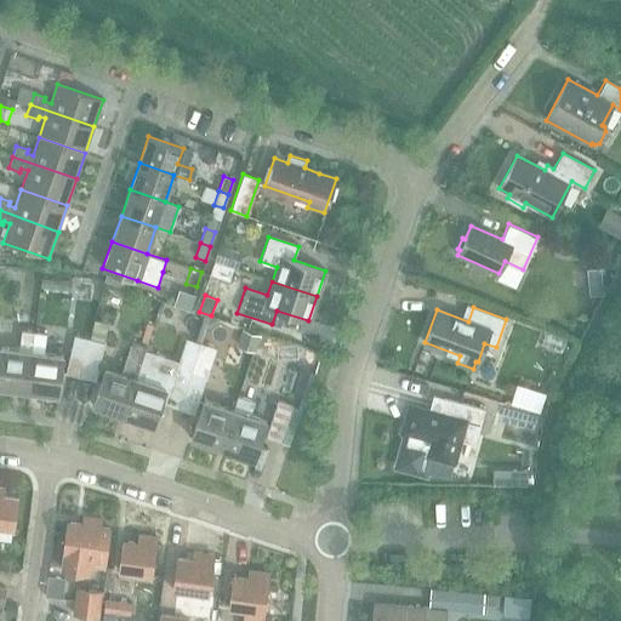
[(237,346),(255,352),(261,335),(243,329),(237,346)]
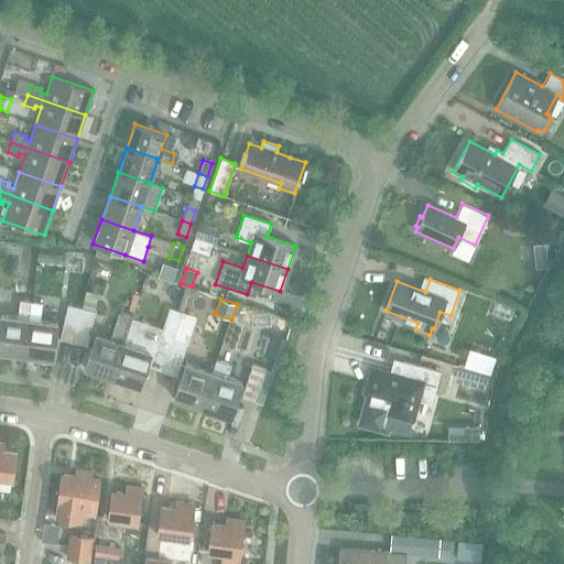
[(0,315),(0,351),(24,355),(30,320),(32,302),(20,300),(18,317),(0,315)]
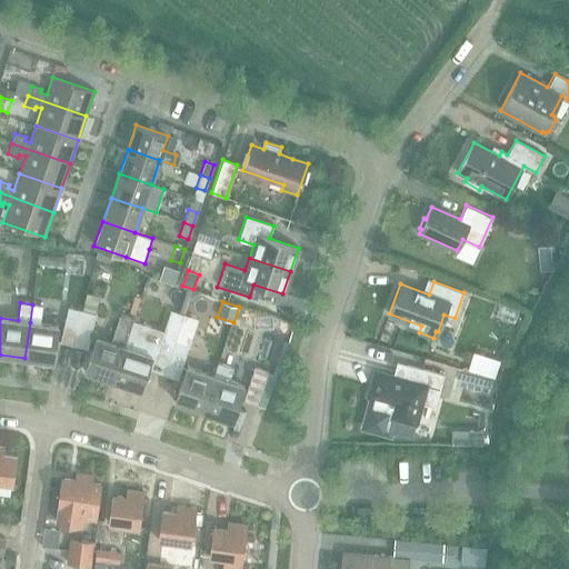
[(30,322),(25,358),(53,362),(58,326),(40,323),(42,306),(32,305),(30,322)]
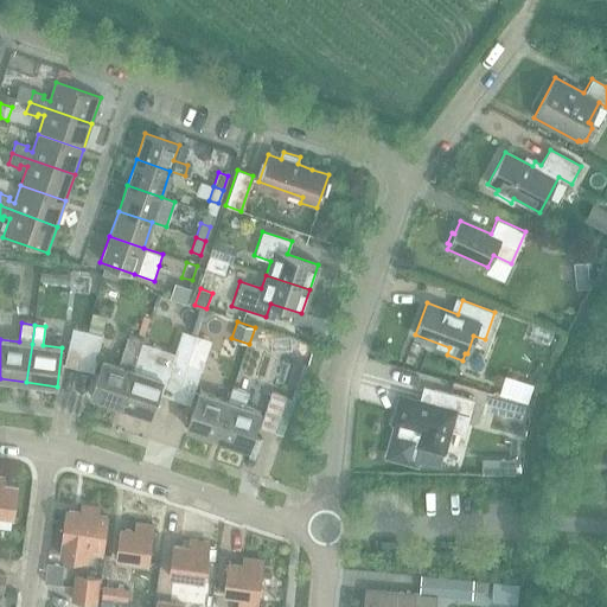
[(80,369),(89,332),(74,328),(65,365),(80,369)]
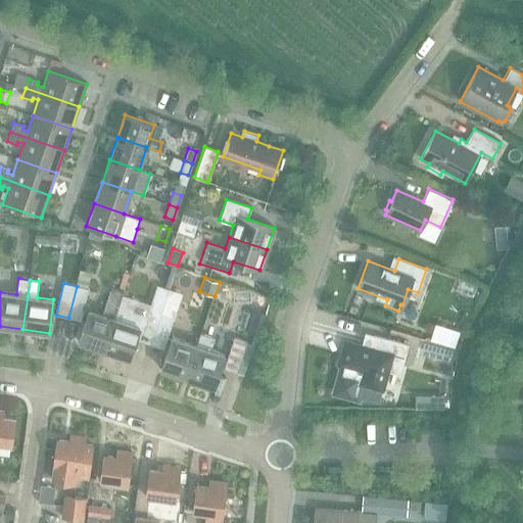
[(150,344),(160,314),(169,289),(156,285),(138,340),(150,344)]
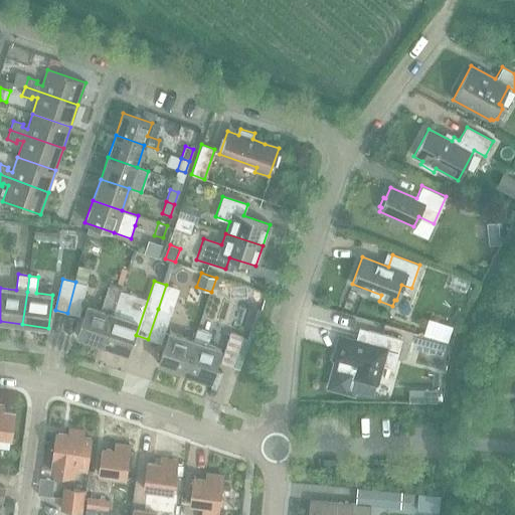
[(75,282),(67,313),(79,316),(87,285),(75,282)]
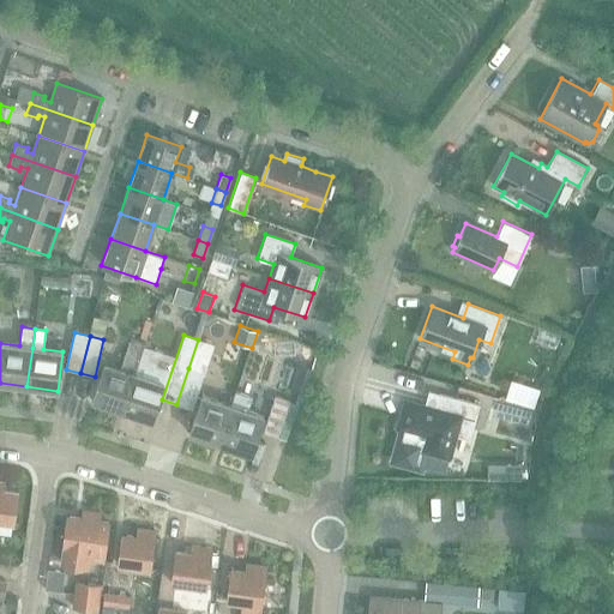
[(91,401),(121,411),(143,345),(145,342),(131,337),(121,368),(104,362),(91,401)]
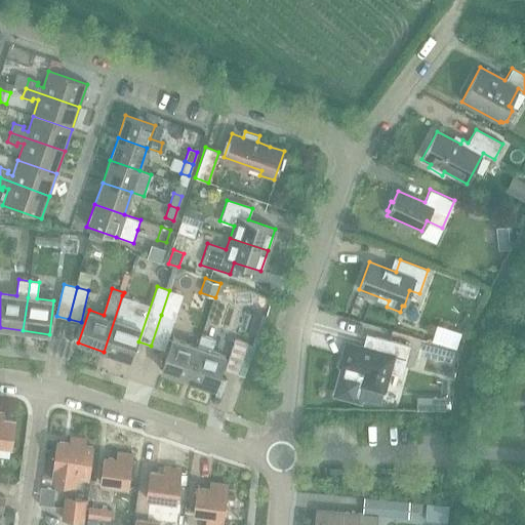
[(161,315),(151,346),(165,350),(174,320),(183,295),(169,290),(161,315)]
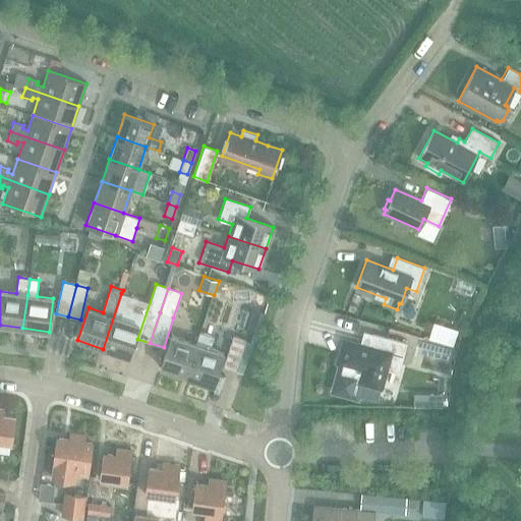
[(246,314),(256,295),(244,290),(235,309),(246,314)]
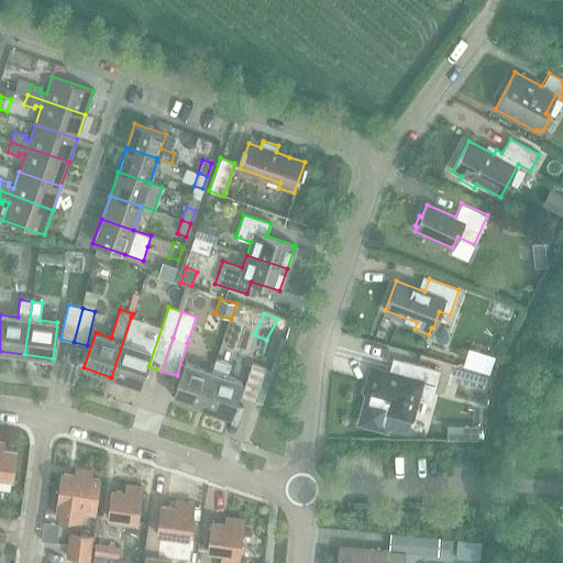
[(131,317),(111,377),(140,386),(146,365),(148,366),(157,340),(140,333),(143,321),(131,317)]
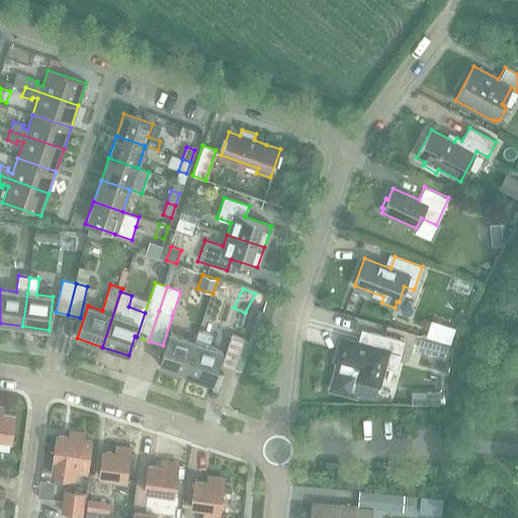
[(433,306),(427,323),(452,332),(458,314),(433,306)]
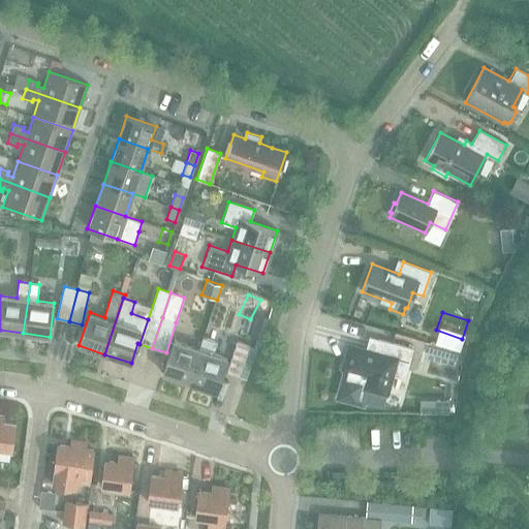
[(203,336),(198,348),(188,381),(216,391),(227,359),(213,354),(218,341),(203,336)]
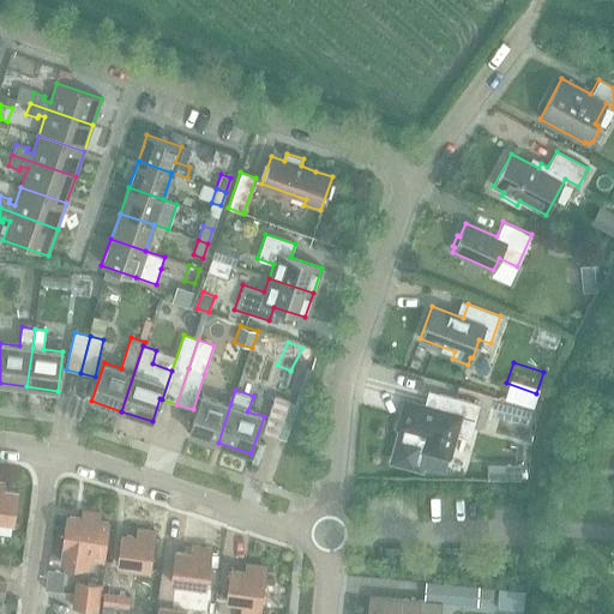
[(402,429),(393,459),(417,467),(421,451),(449,458),(457,426),(471,429),(479,404),(439,393),(434,408),(404,401),(397,428),(402,429)]
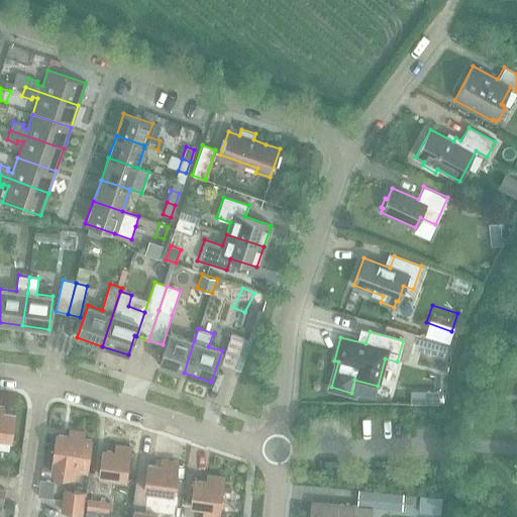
[(184,373),(194,340),(170,332),(159,365),(184,373)]
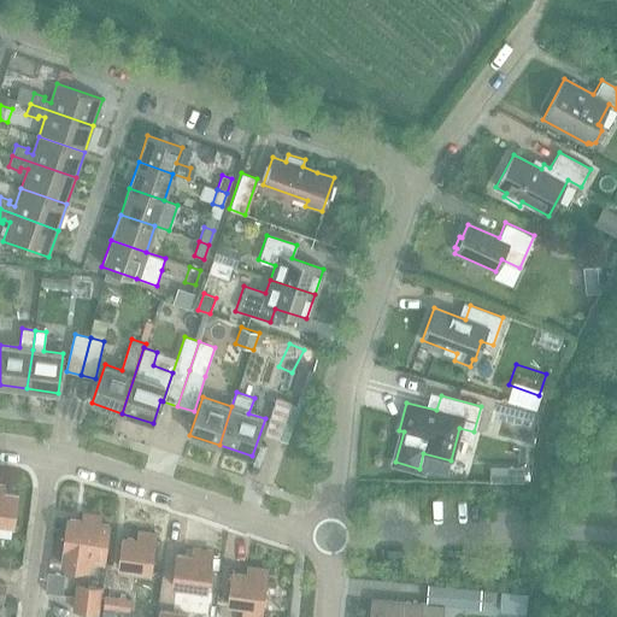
[(264,435),(277,440),(289,403),(276,398),(264,435)]
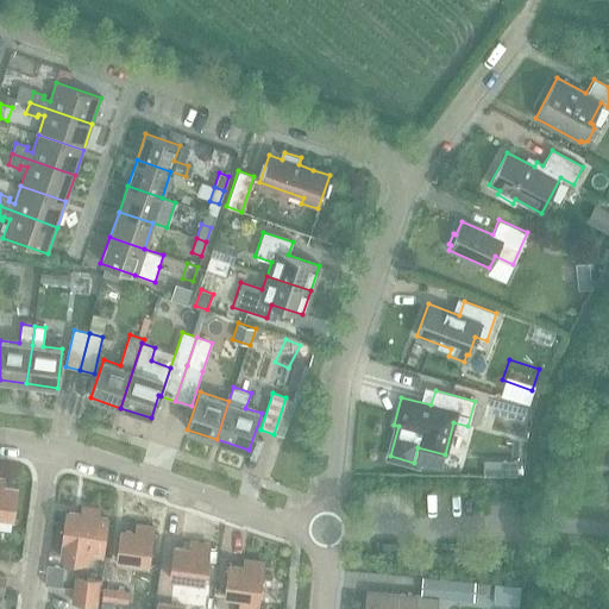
[(485,399),(482,408),(504,415),(508,405),(485,399)]
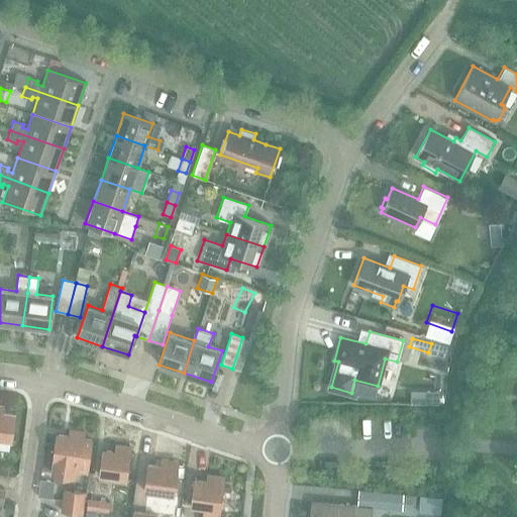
[(0,438),(11,440),(14,414),(2,412),(3,406),(0,405),(0,438)]
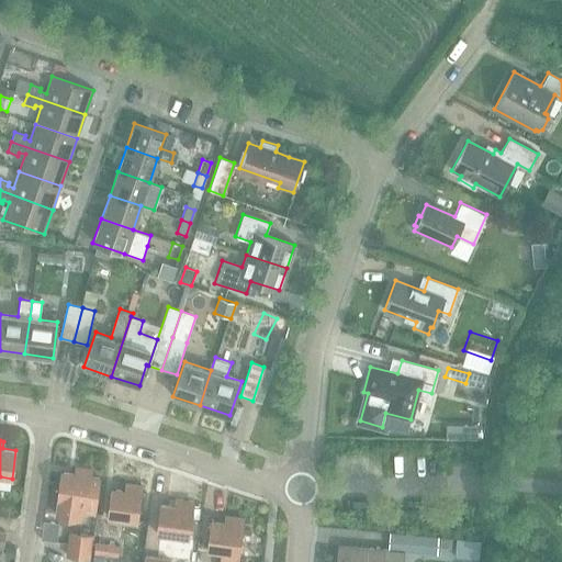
[(60,472),(56,499),(58,501),(56,515),(81,519),(82,513),(94,515),(100,478),(91,476),(92,471),(75,468),(74,474),(60,472)]
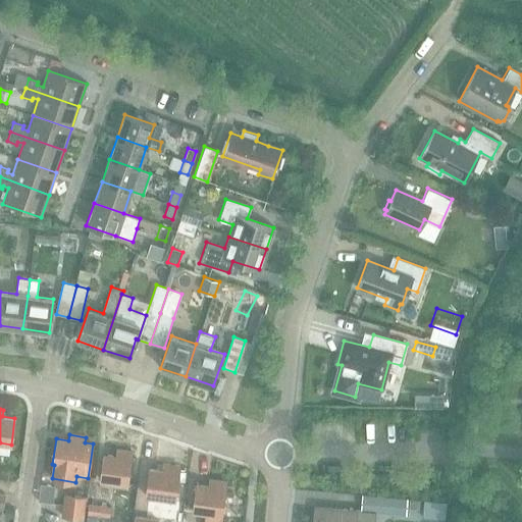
[(99,480),(127,484),(132,452),(116,450),(115,457),(102,455),(99,480)]
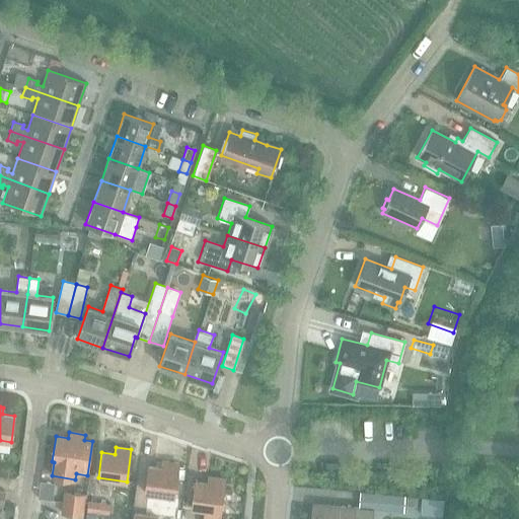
[(145,493),(173,497),(177,465),(162,463),(161,470),(148,468),(145,493)]
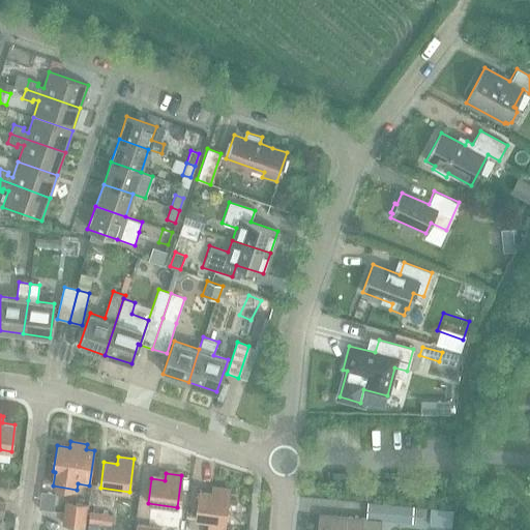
[(207,529),(223,529),(228,490),(213,488),(212,494),(199,493),(197,519),(209,521),(207,529)]
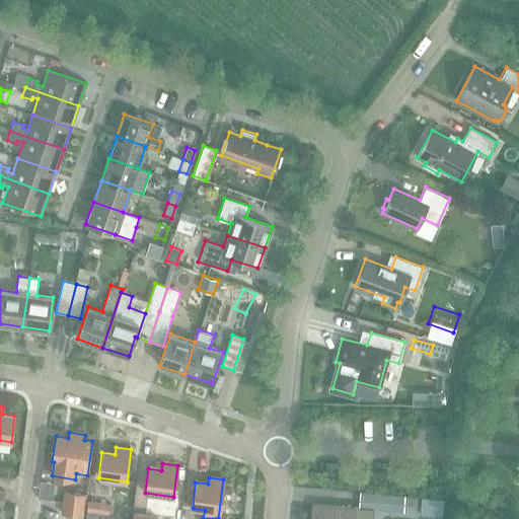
[(357,506),(387,510),(389,493),(359,490),(357,506)]
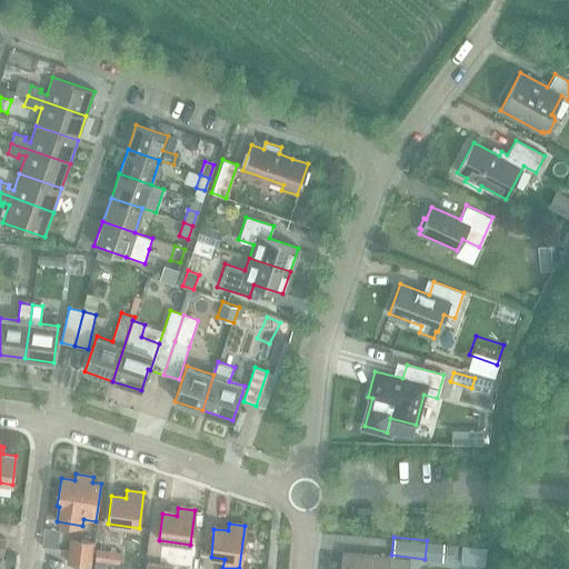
[(70,540),(68,563),(90,566),(93,542),(70,540)]
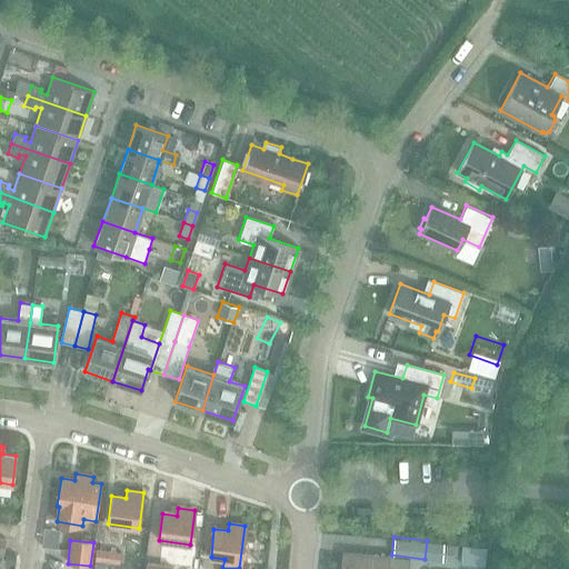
[(485,565),(486,547),(461,546),(460,563),(485,565)]
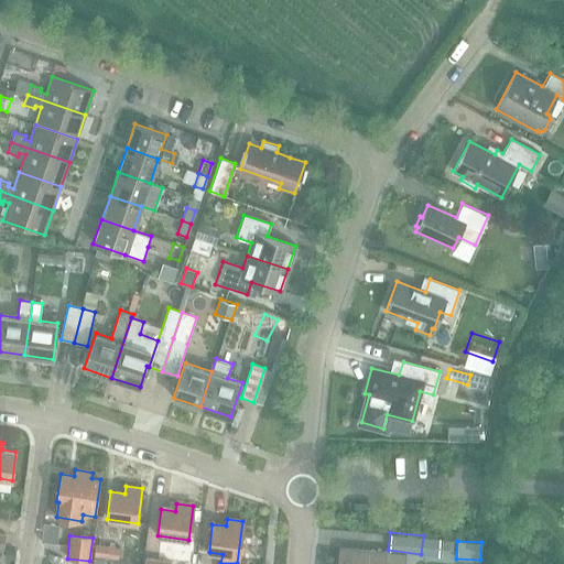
[(94,556),(118,560),(120,548),(96,544),(94,556)]
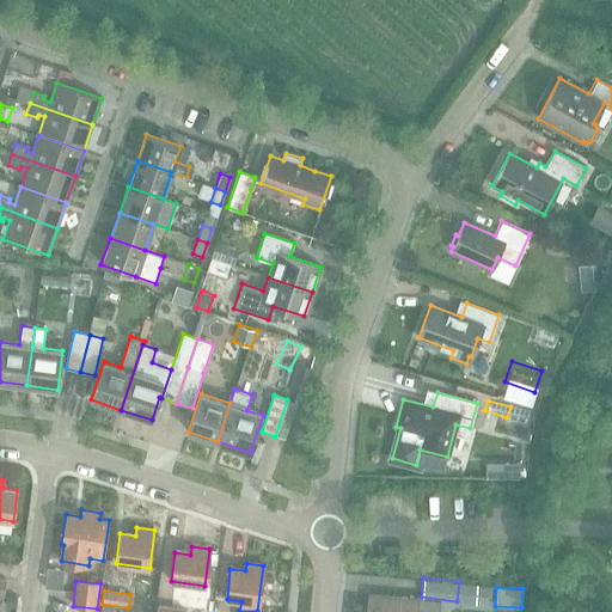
[(439,611),(440,600),(368,592),(366,611),(439,611)]
